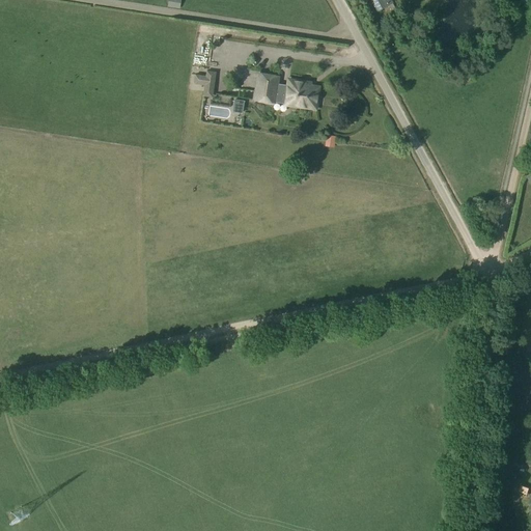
[(390,0),(371,0),(379,12),(393,4),(390,0)]
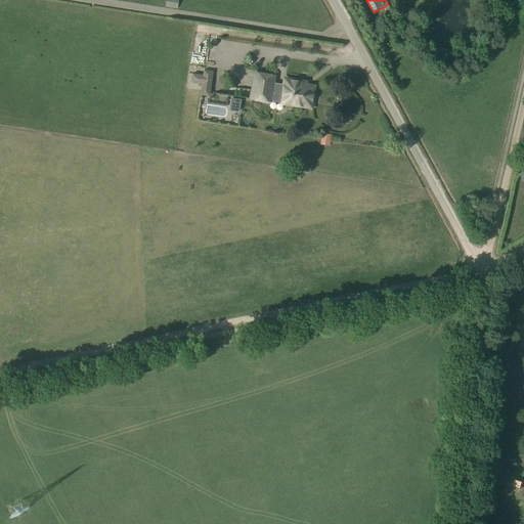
[(205,71),(202,95),(211,97),(214,72),(205,71)]
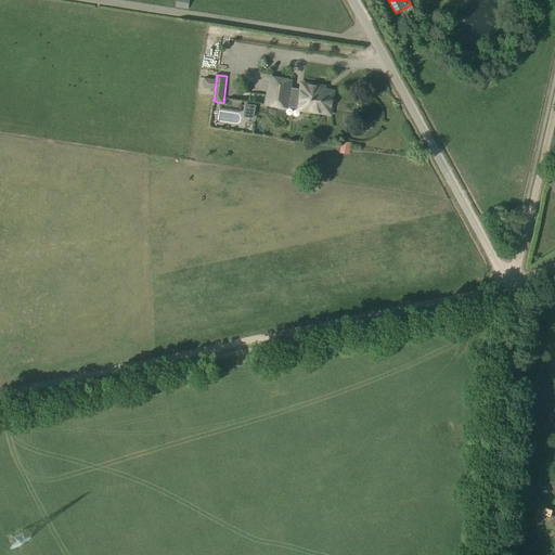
[(269,76),(265,106),(289,110),(291,107),(297,108),(296,113),(333,118),(337,90),(327,89),(327,86),(301,81),(299,90),(293,89),(295,80),(269,76)]
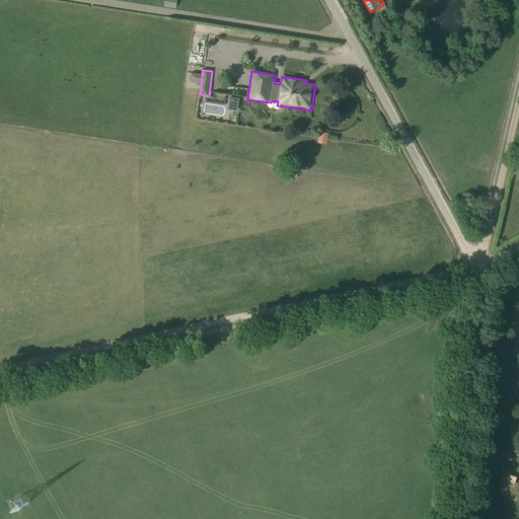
[(234,109),(242,109),(242,99),(234,99),(234,109)]
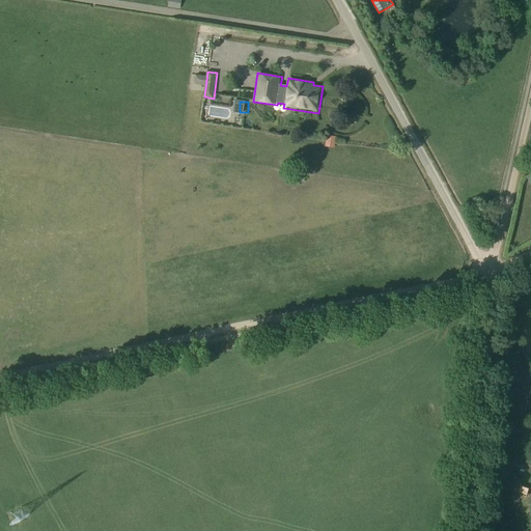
[(326,138),(326,146),(328,146),(334,147),(335,138),(326,138)]
